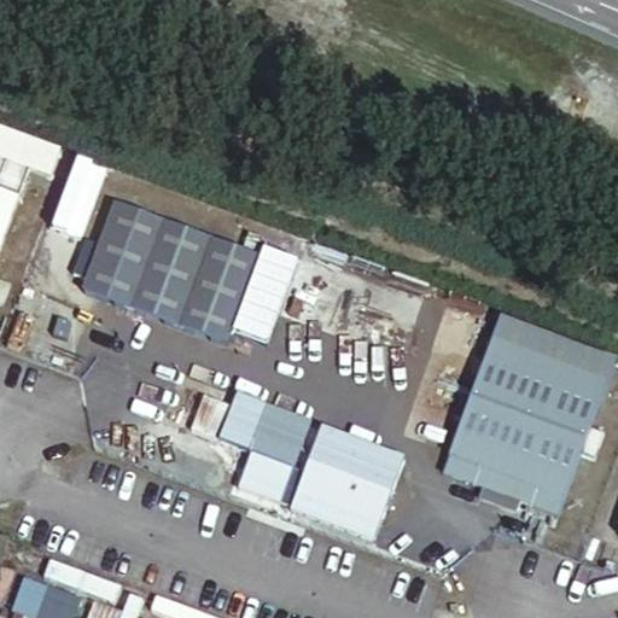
[(0,238),(27,167),(0,157),(0,238)]
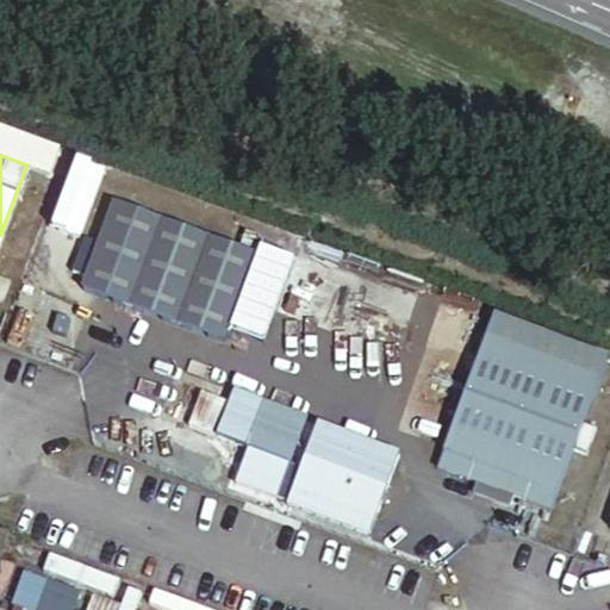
[(255,251),(110,199),(79,286),(223,338),(255,251)]
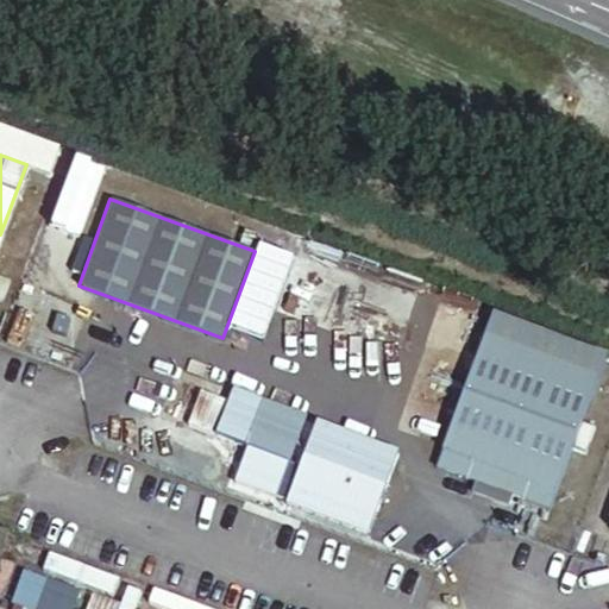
[(548,508),(604,351),(491,312),(437,469),(548,508)]
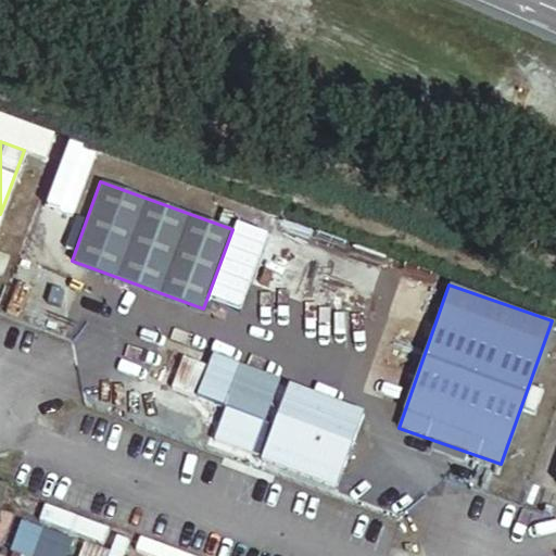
[(280,378),(212,352),(196,395),(225,406),(213,440),(251,454),(280,378)]
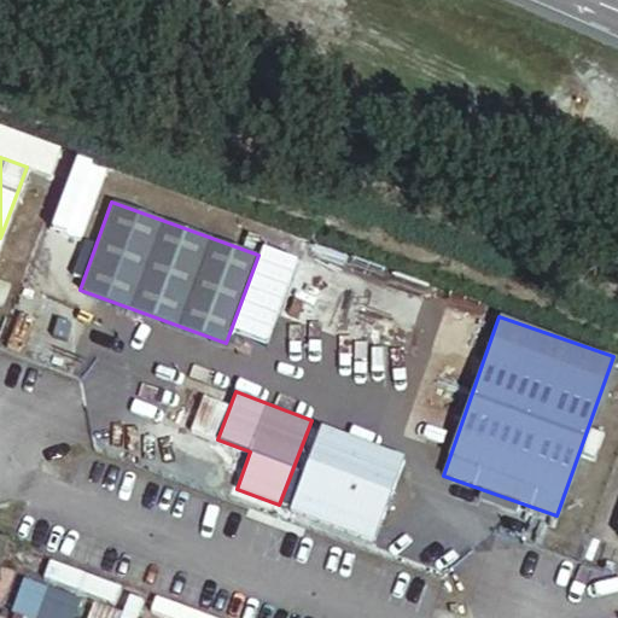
[(404,456),(319,424),(287,509),(372,541),(404,456)]
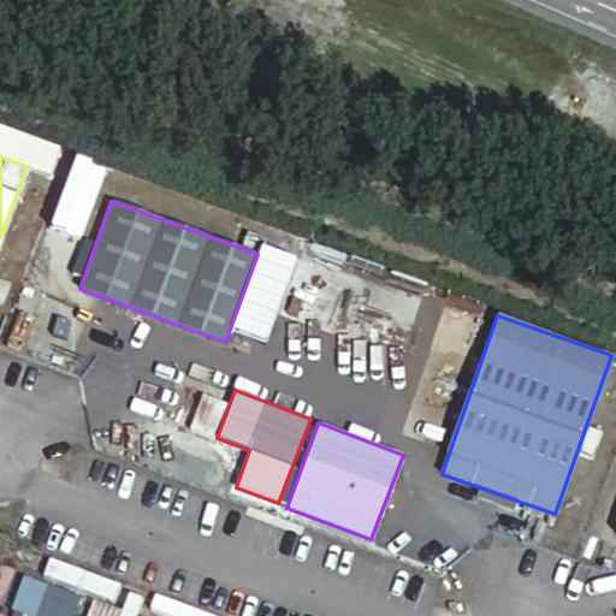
[(12,543),(6,558),(34,568),(39,552),(12,543)]
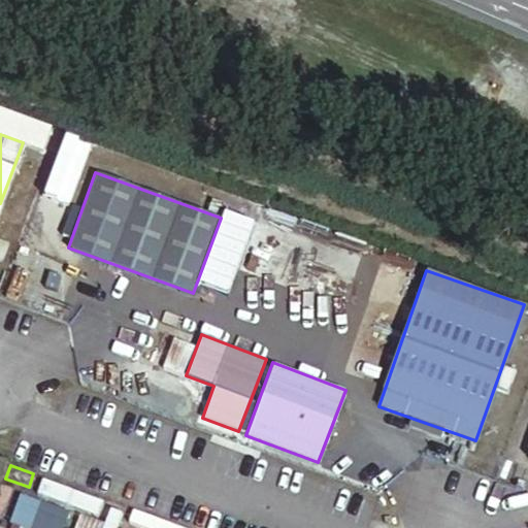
[(67,527),(72,517),(20,497),(10,522),(21,526),(26,527),(67,527)]
